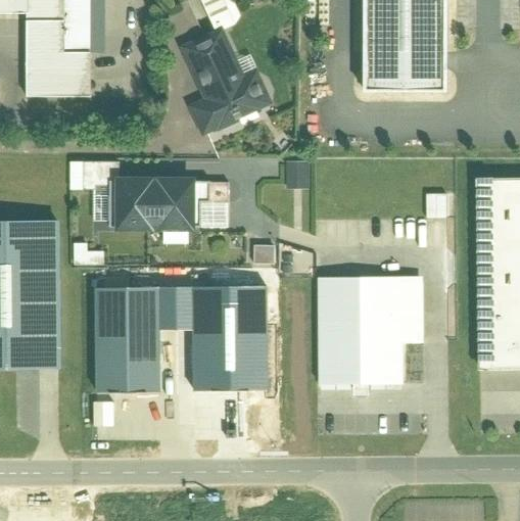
[(0,15),(21,16),(21,0),(0,0),(0,15)]
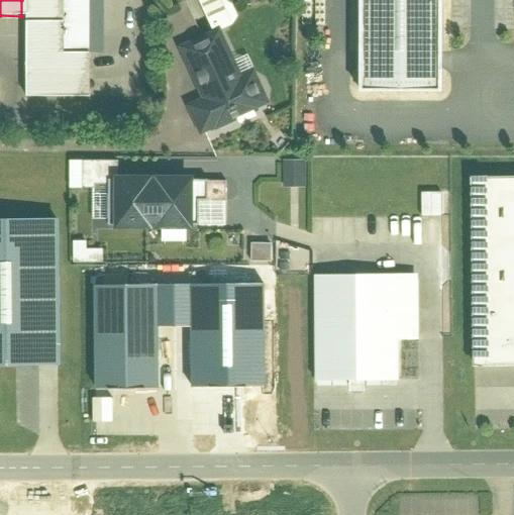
[(20,81),(20,99),(86,100),(87,82),(87,55),(82,55),(61,55),(61,3),(60,0),(21,0),(21,16),(20,81)]
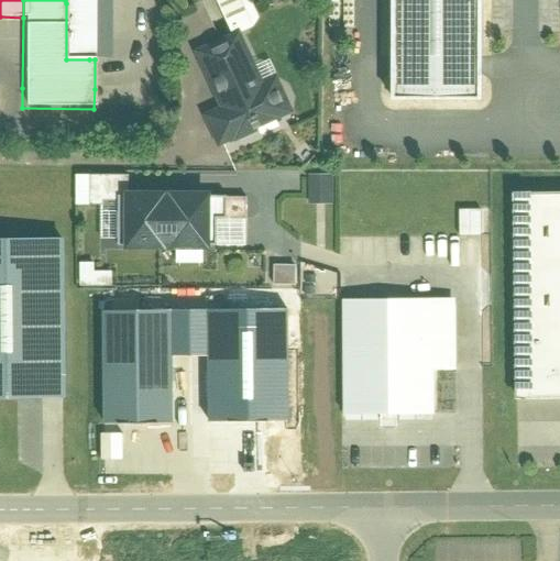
[(390,0),(391,57),(391,98),(480,100),(480,44),(480,0),(390,0)]
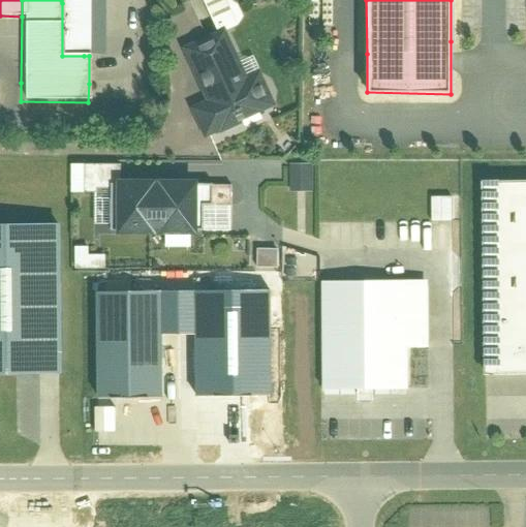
[(62,3),(62,56),(84,56),(84,3),(62,3)]
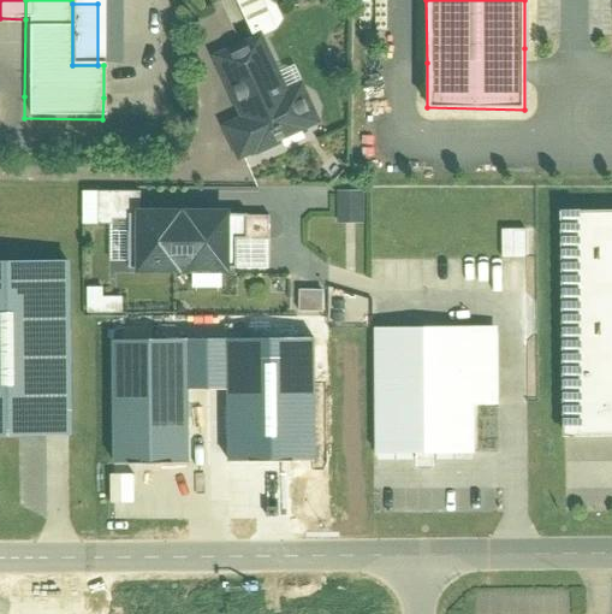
[(299,137),(296,130),(299,129),(298,127),(306,123),(290,89),(283,93),(256,35),(213,55),(242,117),(224,125),(237,154),(255,147),(256,148),(279,139),(283,145),(299,137)]
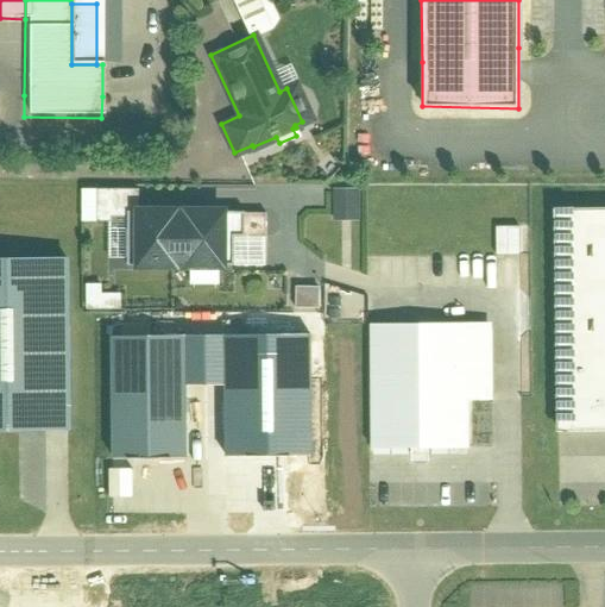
[(355,216),(355,185),(327,185),(327,217),(355,216)]
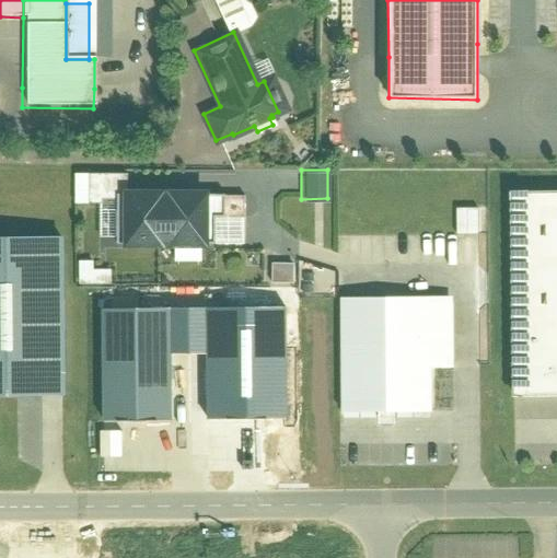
[(164,189),(122,189),(122,244),(164,244),(164,189)]
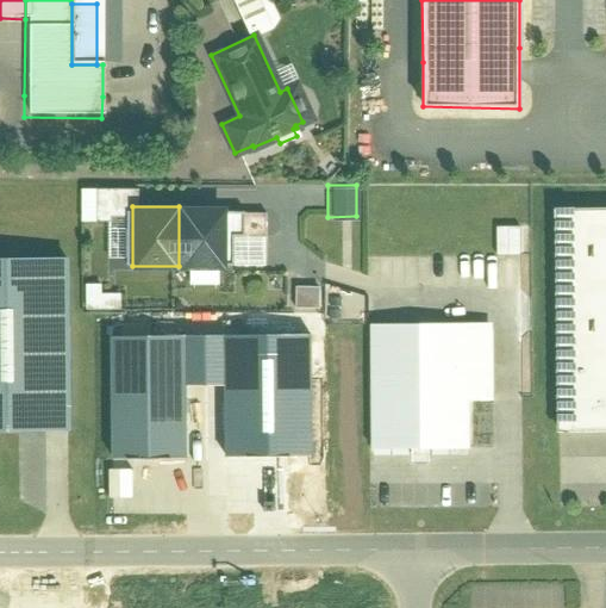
[(225,206),(179,206),(179,266),(225,266),(225,206)]
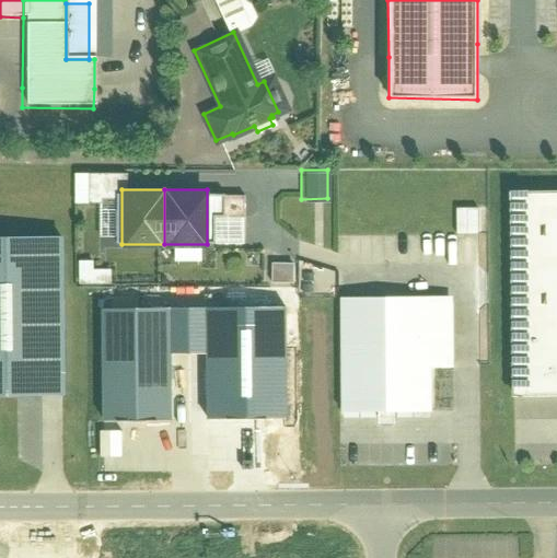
[(556,192),(510,193),(511,393),(556,392),(556,192)]
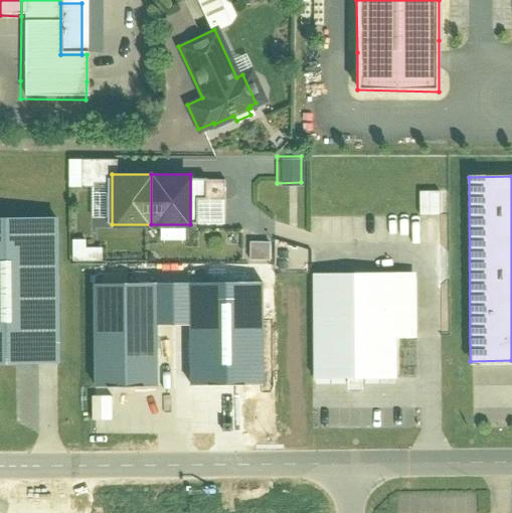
[(439,212),(439,188),(413,189),(413,212),(439,212)]
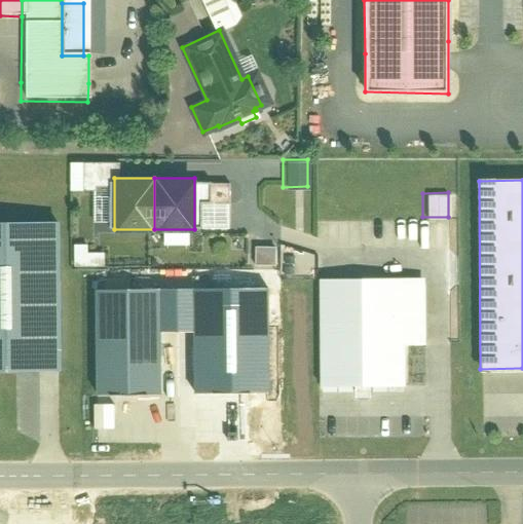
[(57,222),(0,222),(0,368),(58,368),(57,222)]
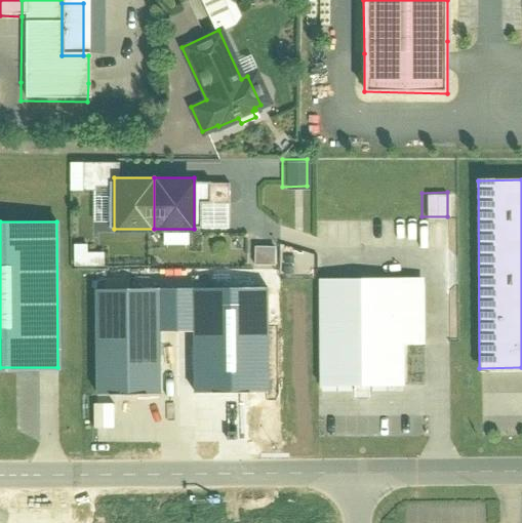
[(99,264),(99,250),(84,250),(84,243),(68,243),(68,264),(99,264)]
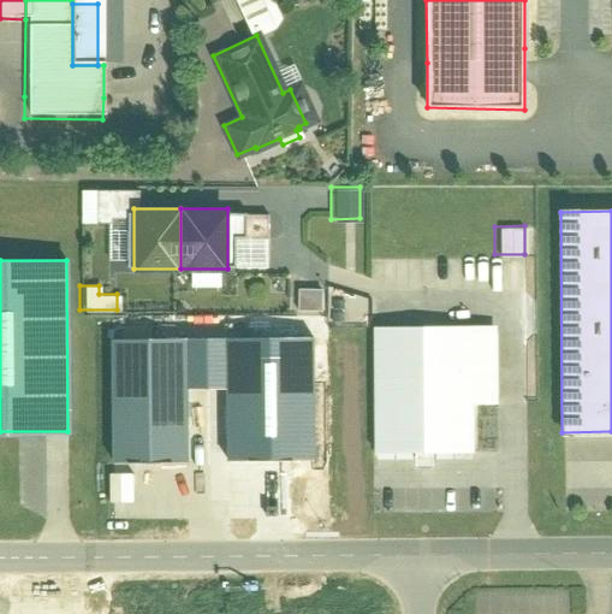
[(292,288),(293,308),(316,307),(315,287),(292,288)]
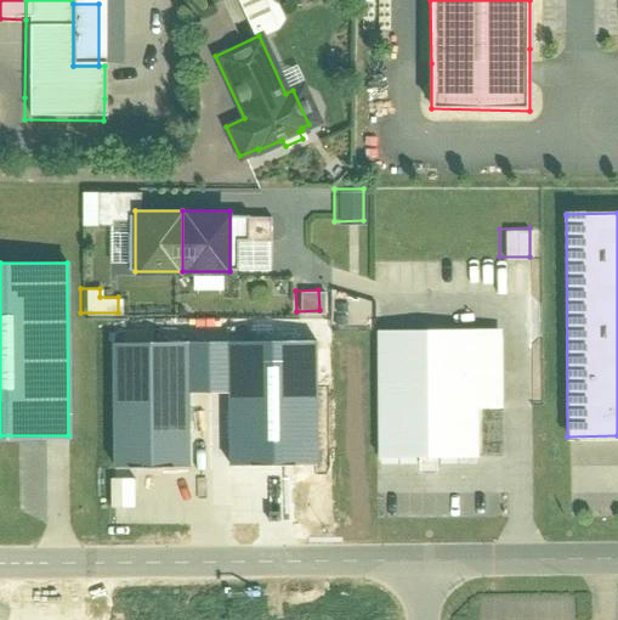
[(493,330),(378,330),(378,458),(470,457),(470,406),(493,406),(493,330)]
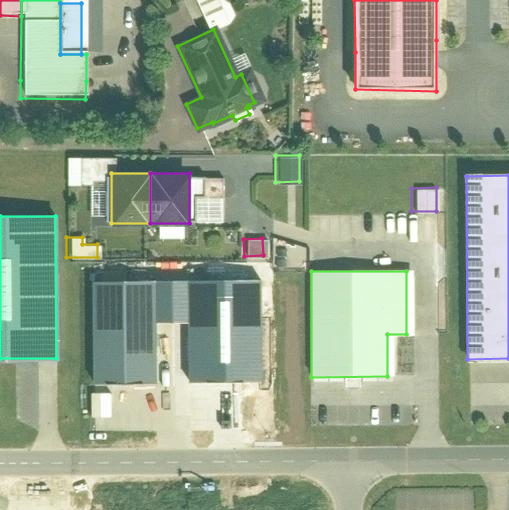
[(258,279),(187,280),(187,322),(188,383),(260,382),(258,279)]
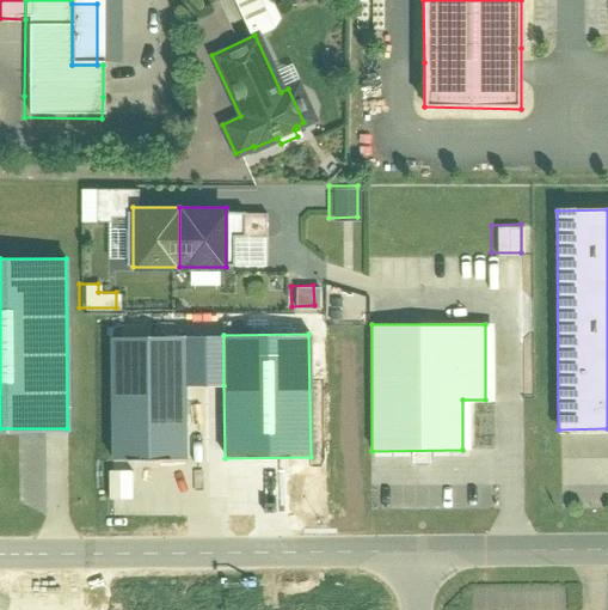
[(183,335),(109,336),(111,459),(184,458),(183,385),(183,335)]
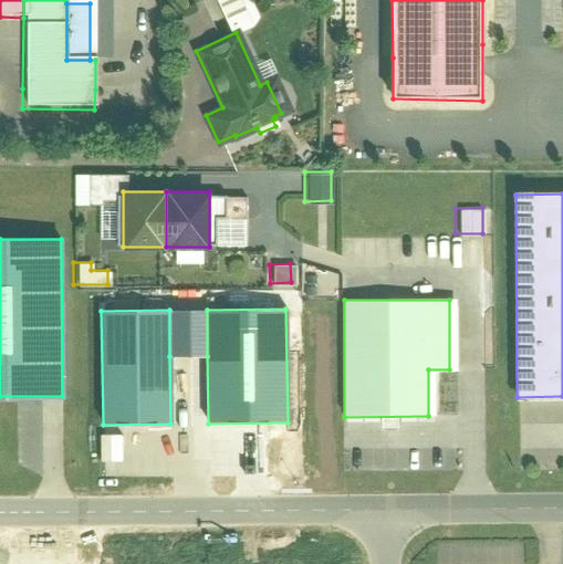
[(207,310),(169,310),(169,356),(207,356),(207,310)]
